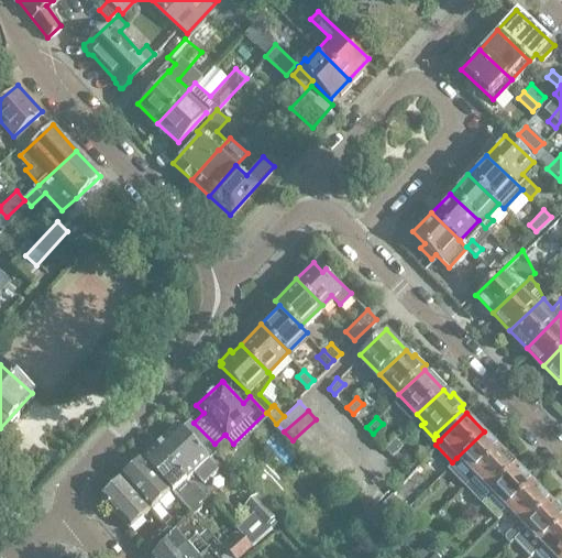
[(177,424),(154,446),(184,478),(193,470),(202,481),(217,467),(207,457),(218,447),(215,444),(194,423),(190,418),(182,427),(177,424)]
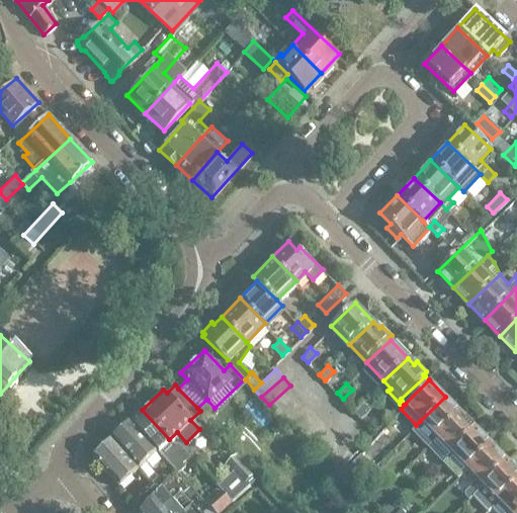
[(290,386),(269,405),(277,414),(298,395),(290,386)]
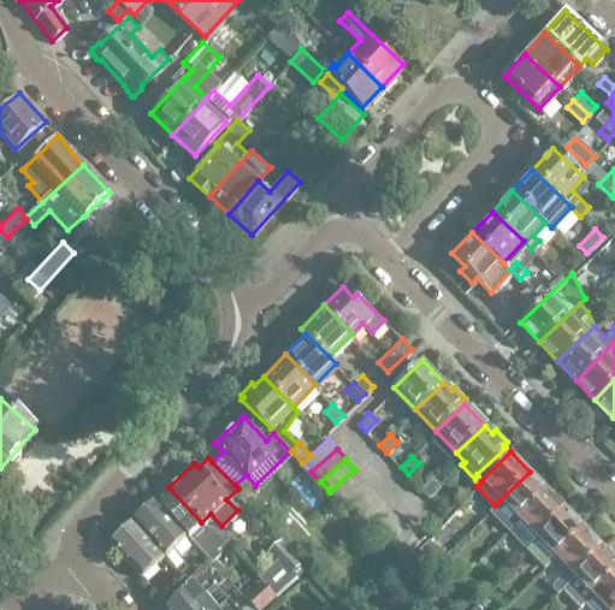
[(355,469),(330,492),(338,502),(346,496),(364,479),(355,469)]
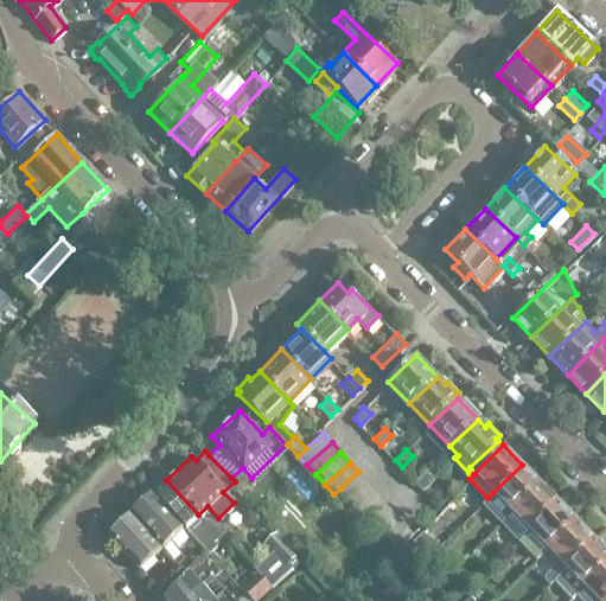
[(488,498),(483,503),(501,522),(540,483),(522,465),(492,493),(488,498)]
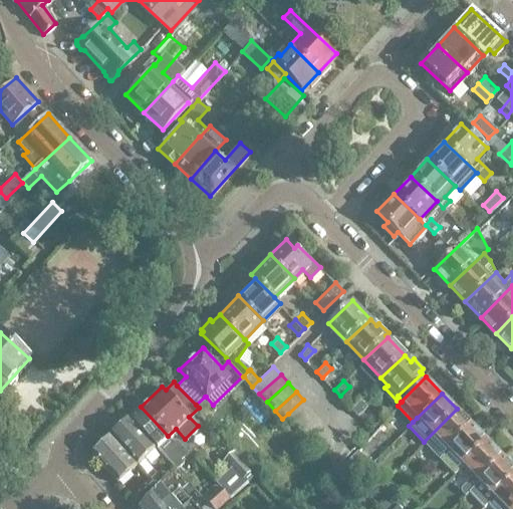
[(360,399),(351,407),(357,414),(366,405),(360,399)]
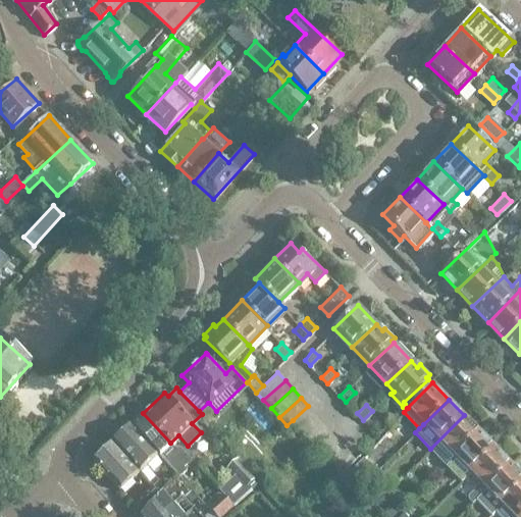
[(308,406),(293,420),(300,429),(316,415),(308,406)]
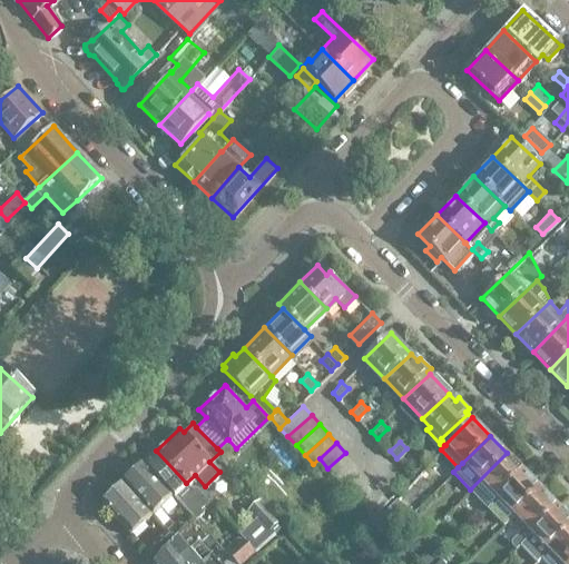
[(172,493),(196,518),(200,524),(208,516),(182,487),(186,483),(156,451),(143,462),(172,493)]
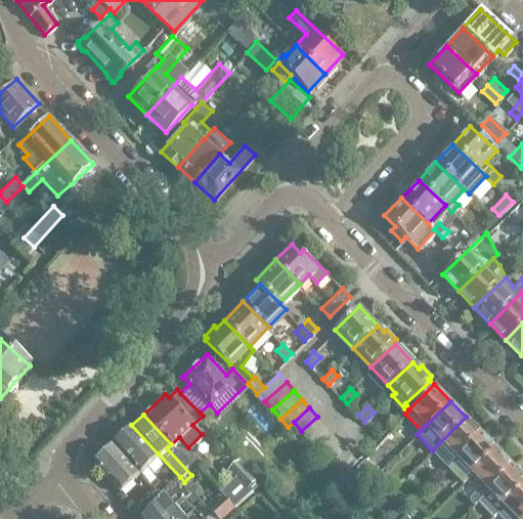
[(317,417),(301,431),(309,439),(325,425),(317,417)]
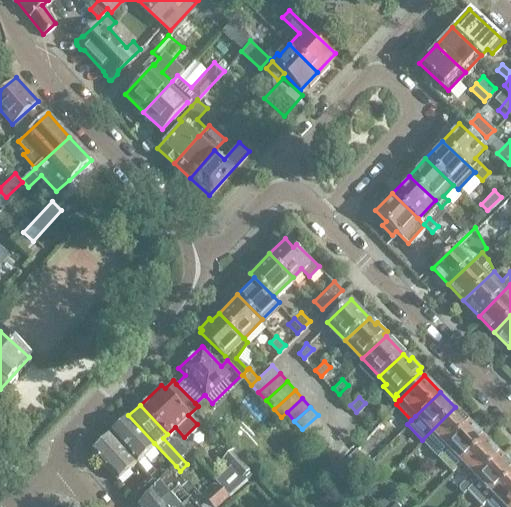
[(455,407),(422,440),(437,455),(442,450),(445,447),(470,423),(455,407)]
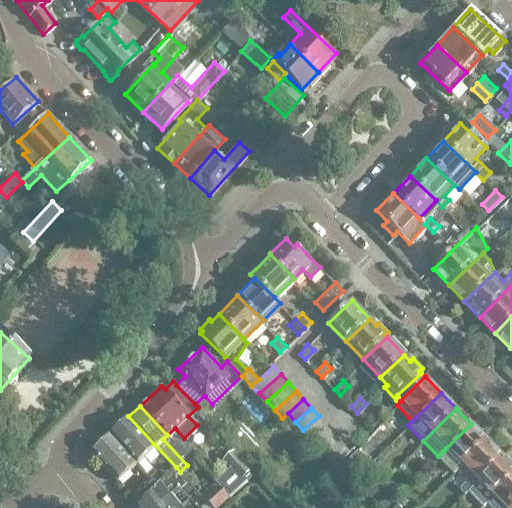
[(128,416),(109,434),(135,462),(154,444),(128,416)]
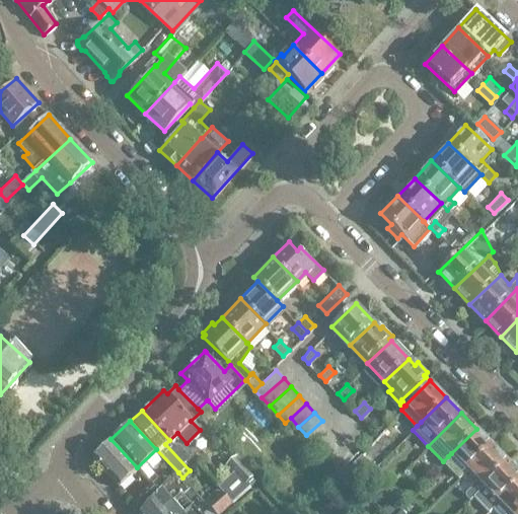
[(322,421),(306,435),(314,443),(329,429),(322,421)]
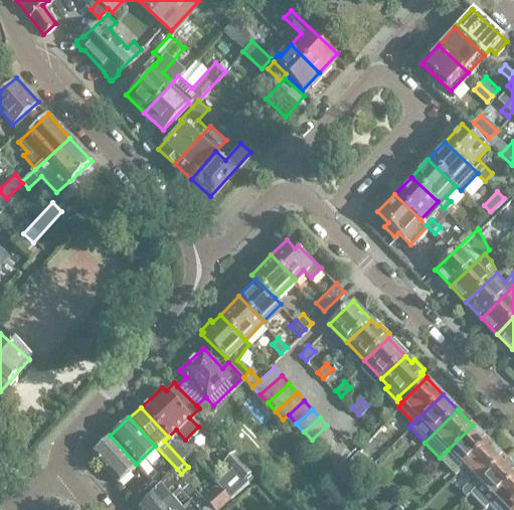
[(327,426),(312,440),(319,449),(335,435),(327,426)]
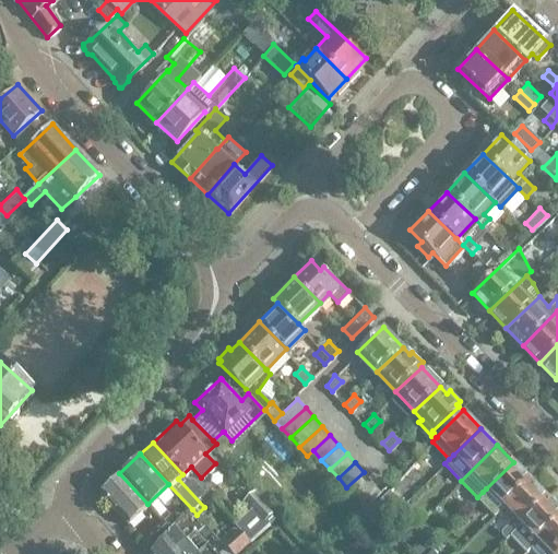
[(513,462),(486,488),(502,506),(530,479),(513,462)]
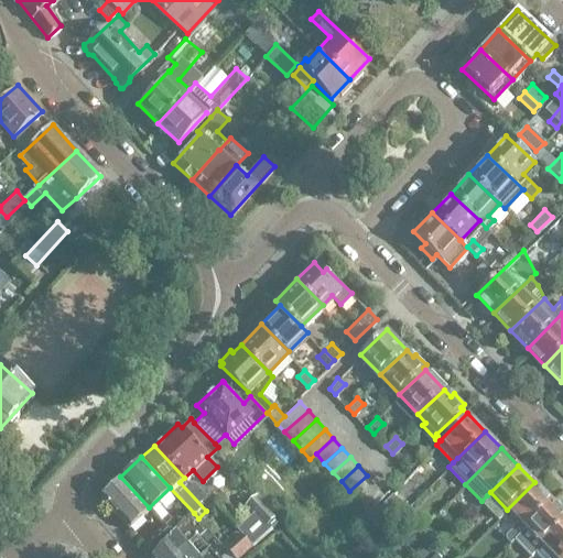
[(375,484),(367,476),(349,491),(359,501),(375,484)]
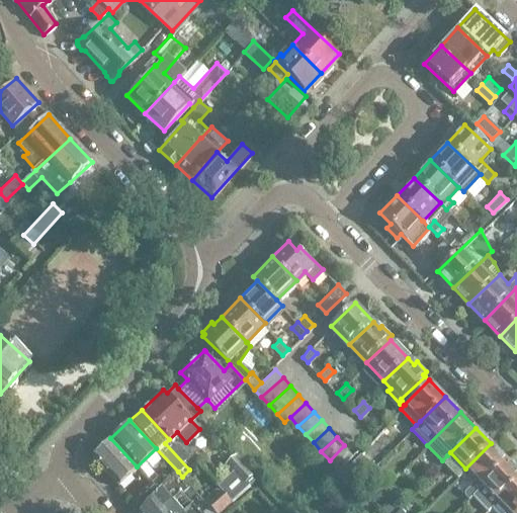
[(110,438),(91,455),(117,484),(137,466),(110,438)]
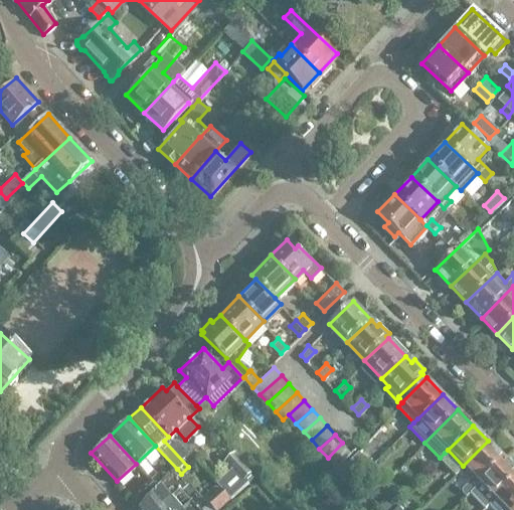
[(488,441),(463,466),(473,476),(460,489),(466,494),(470,490),(469,490),(503,457),(488,441)]
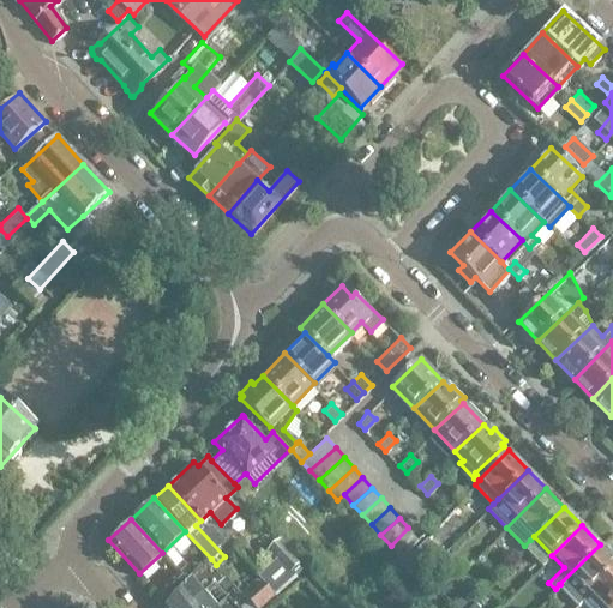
[(391,546),(401,557),(418,539),(408,528),(391,546)]
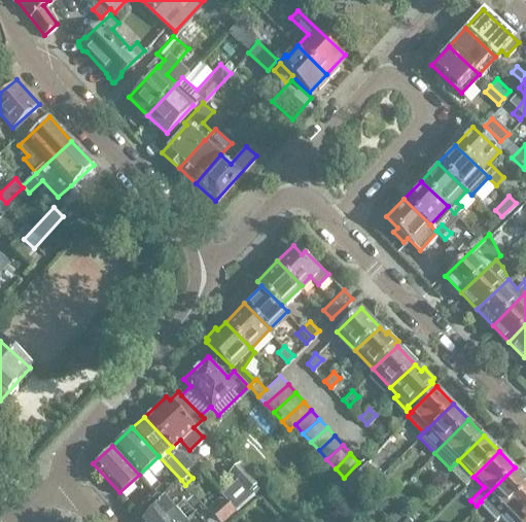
[(235,480),(221,492),(236,508),(260,485),(239,461),(228,472),(235,480)]
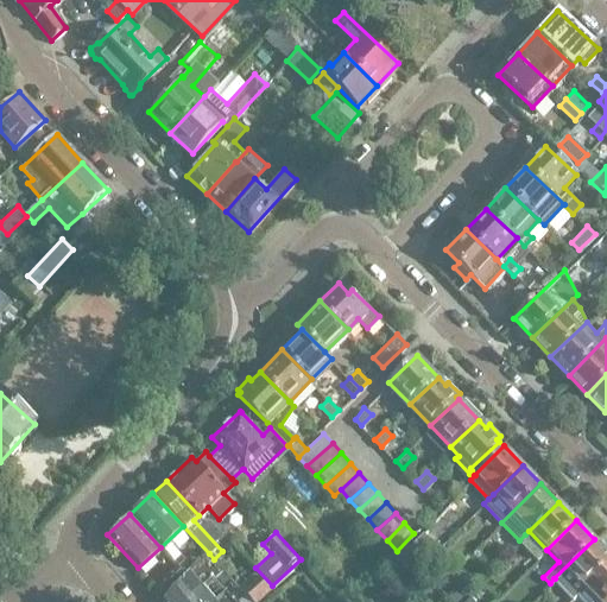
[(530,539),(525,534),(519,540),(514,545),(519,550),(530,539)]
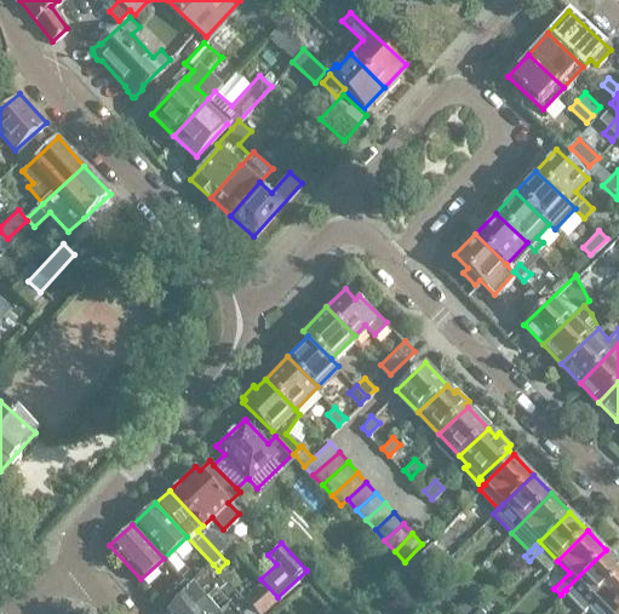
[(440,564),(420,550),(412,562),(428,577),(440,564)]
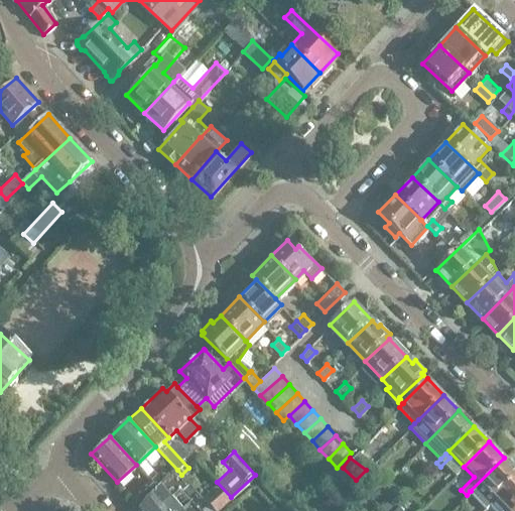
[(470,491),(471,491),(486,507),(489,504),(488,504),(514,478),(514,469),(504,458),(470,491)]
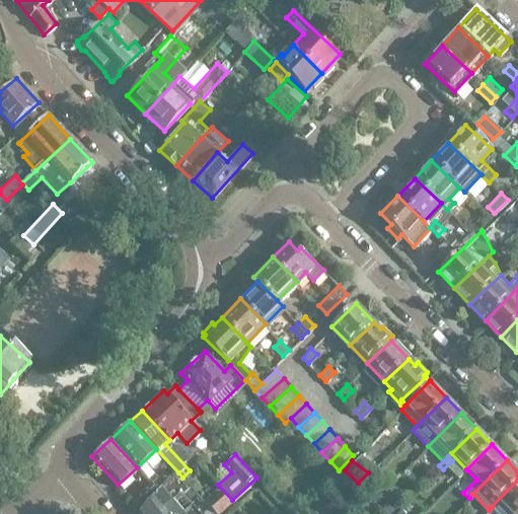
[(165,484),(164,485),(159,491),(138,512),(139,513),(159,513),(181,494),(191,486),(182,478),(178,472),(165,484)]
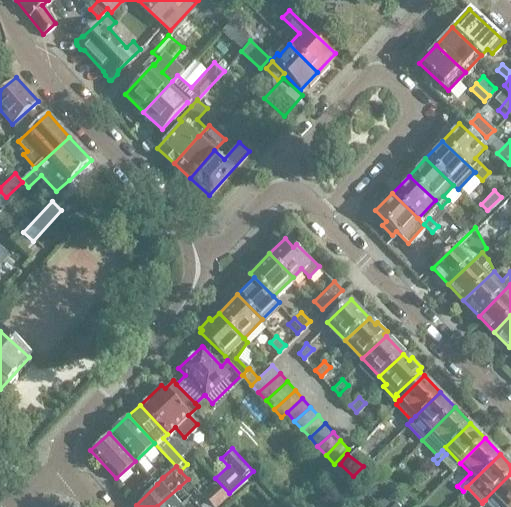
[(162,478),(154,469),(149,475),(157,484),(162,478)]
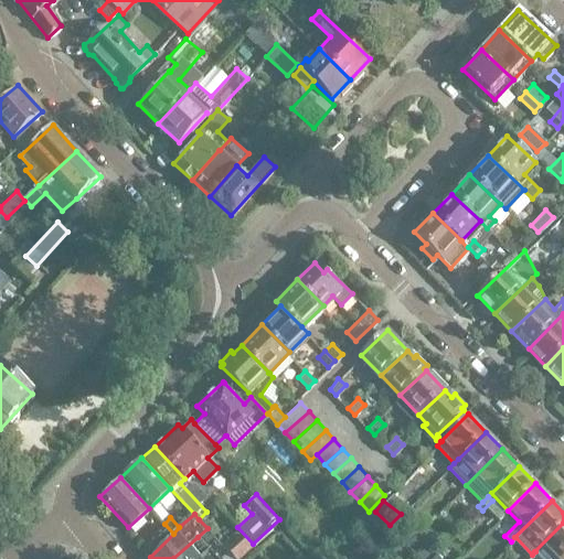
[(421,527),(413,518),(396,535),(404,543),(421,527)]
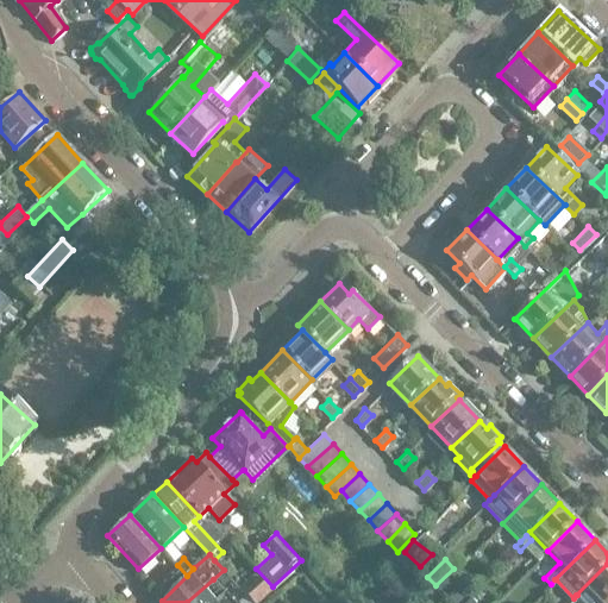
[(607,564),(576,595),(577,595),(584,602),(603,602),(607,600),(607,564)]
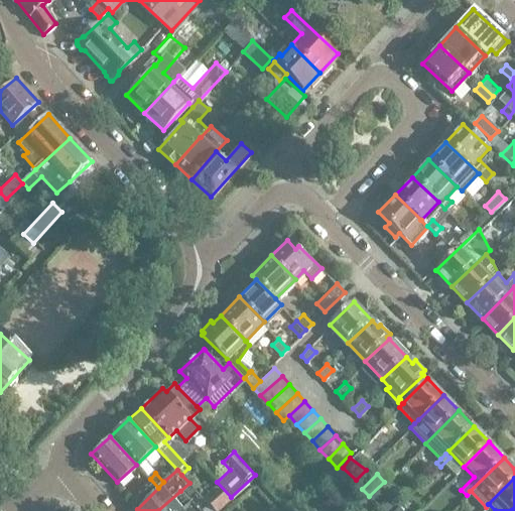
[(150,479),(130,499),(137,509),(158,488),(150,479)]
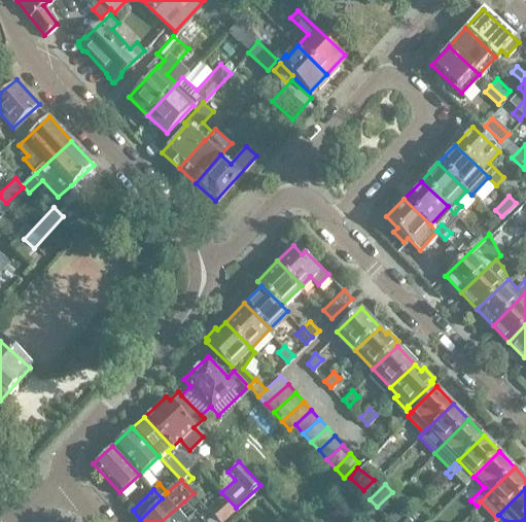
[(221,492),(206,507),(212,514),(218,521),(219,521),(236,508),(221,492)]
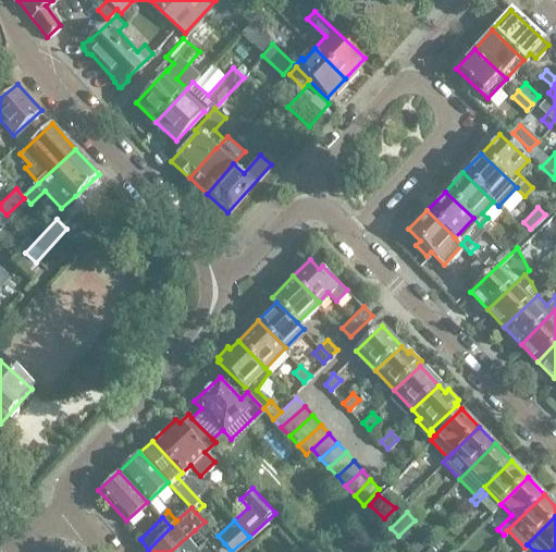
[(200,536),(195,530),(171,551),(197,551),(207,543),(200,536)]
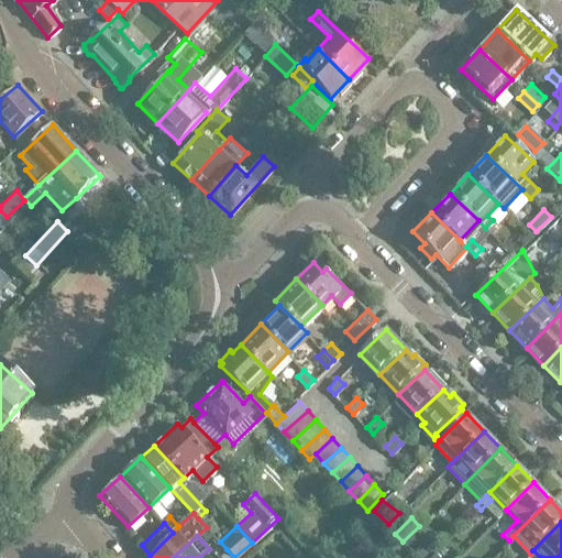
[(393,557),(403,549),(392,538),(381,549),(390,557),(393,557)]
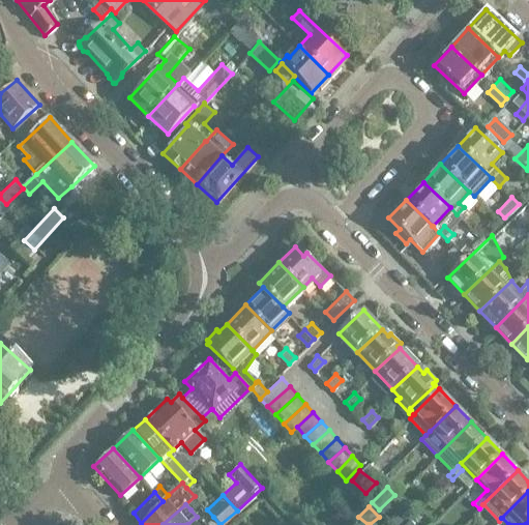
[(394,524),(404,517),(394,506),(385,516),(392,524),(394,524)]
